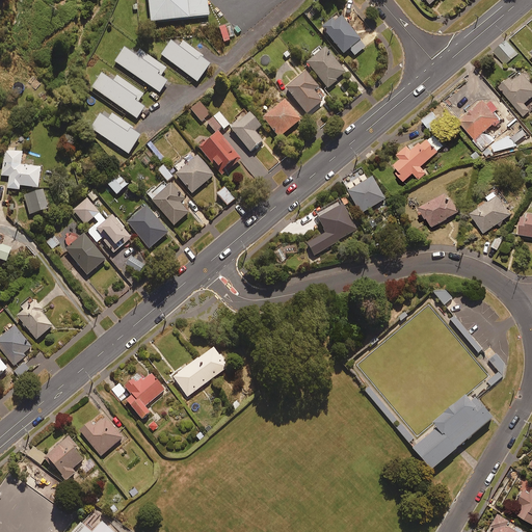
[(150,0),(153,21),(207,16),(205,0),(150,0)]
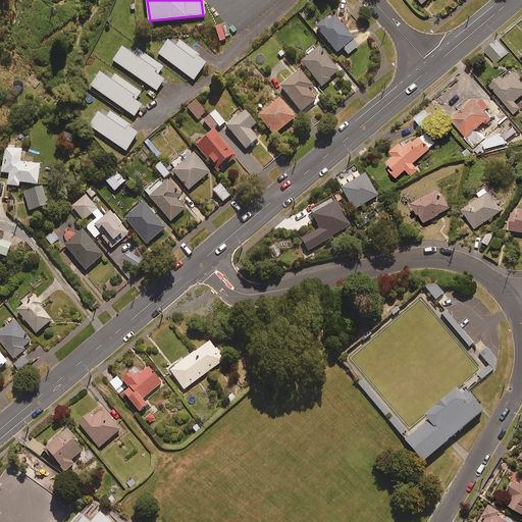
[(360,46),(334,14),(317,28),(337,53),(344,49),(349,55),(360,46)]
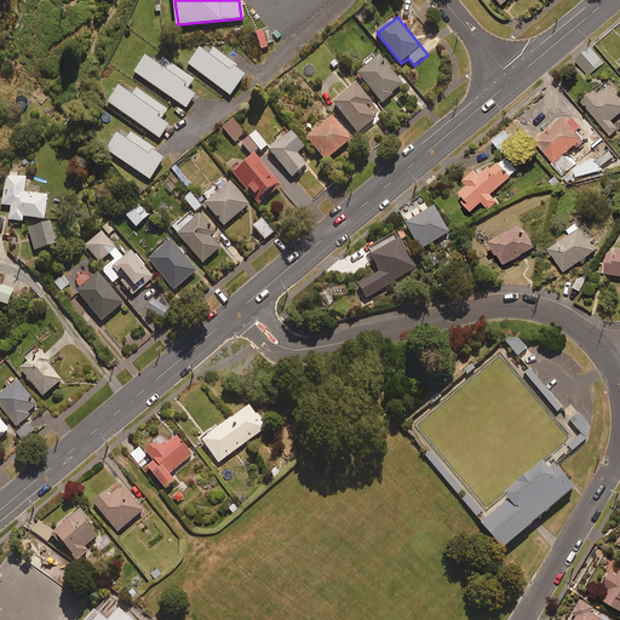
[(210,56),(200,50),(189,65),(230,96),(246,76),(236,68),(237,67),(214,49),(210,56)]
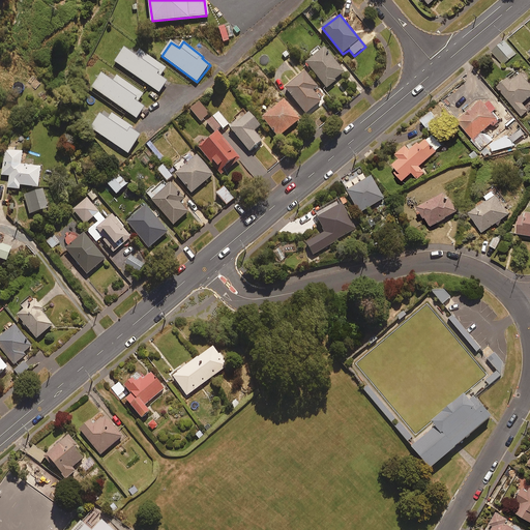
[(346,74),(321,46),(311,55),(314,58),(306,64),(328,89),(346,74)]
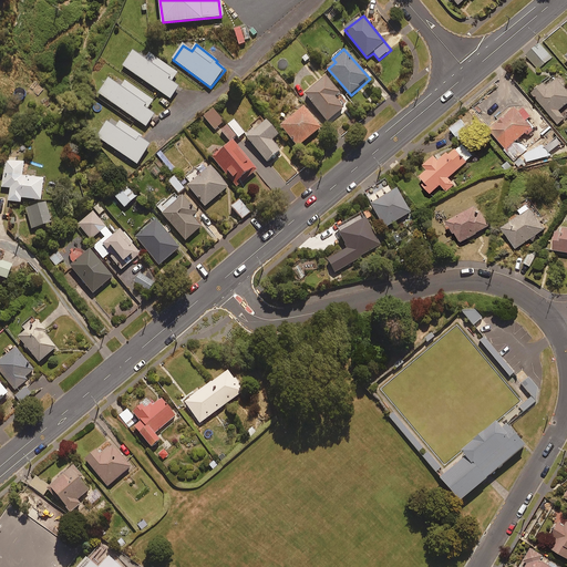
[(145,61),(134,52),(123,66),(171,100),(179,88),(172,82),(178,73),(150,54),(145,61)]
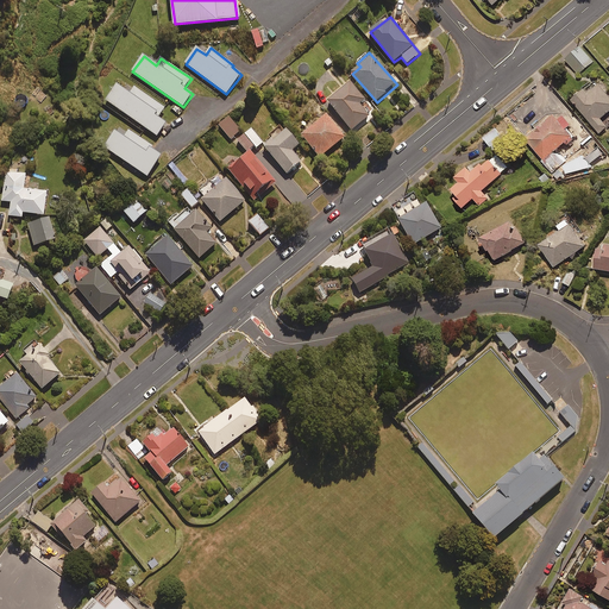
[(365,101),(351,82),(328,101),(352,131),(370,117),(360,106),(365,101)]
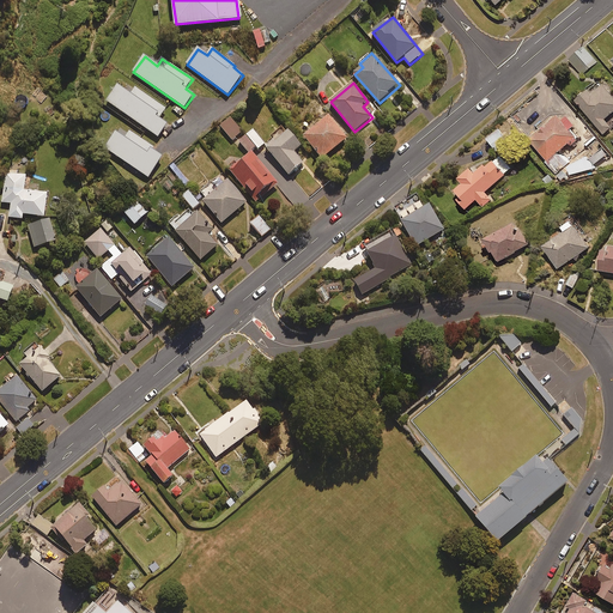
[(612,113),(612,96),(604,84),(593,92),(590,91),(577,101),(604,134),(612,128),(606,120),(612,113)]
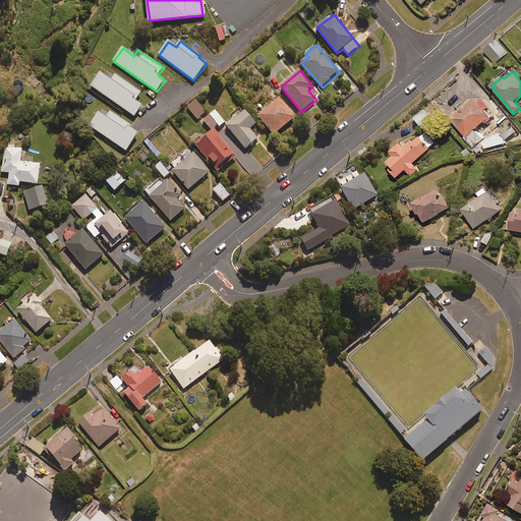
[(111,80),(101,73),(91,87),(134,117),(142,106),(135,102),(141,93),(115,75),(111,80)]
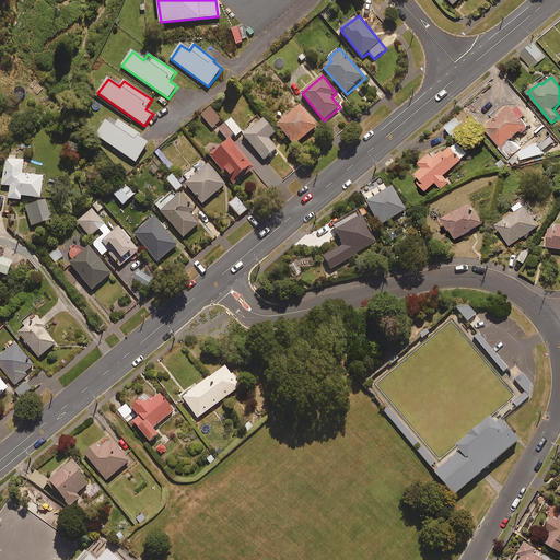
[(292,81),(287,86),(294,95),(300,90),(292,81)]
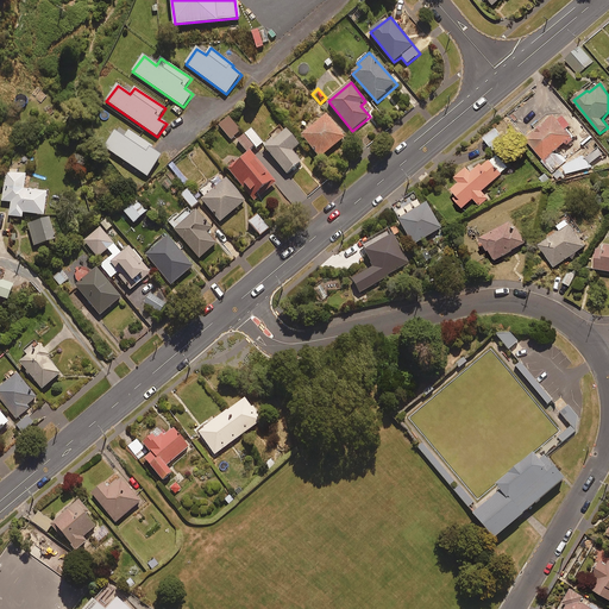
[(346,137),(327,115),(302,136),(321,158),(346,137)]
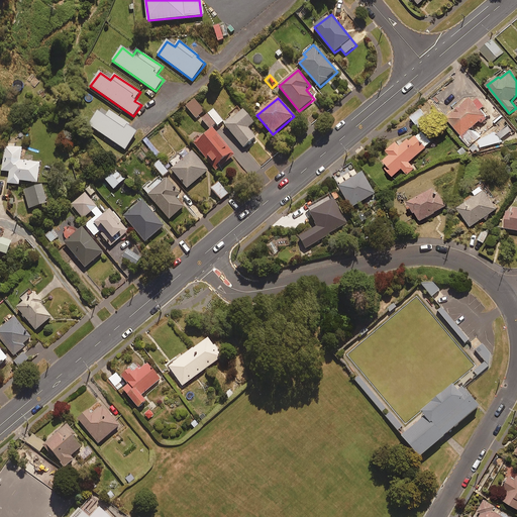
[(480,137),(472,128),(480,121),(482,124),(489,118),(483,112),(488,107),(479,98),(474,103),(471,98),(447,120),(471,145),(480,137)]
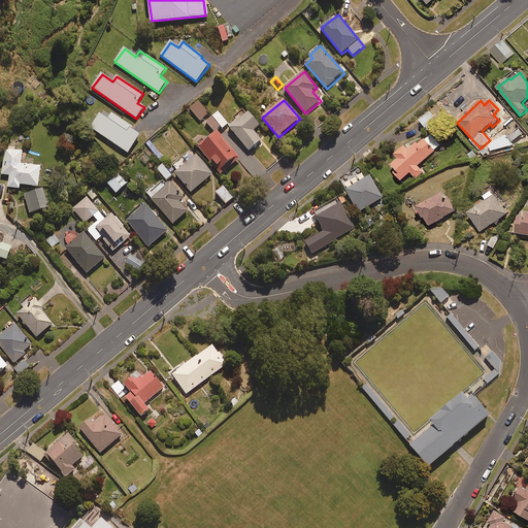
[(209,113),(199,101),(190,109),(200,121),(209,113)]
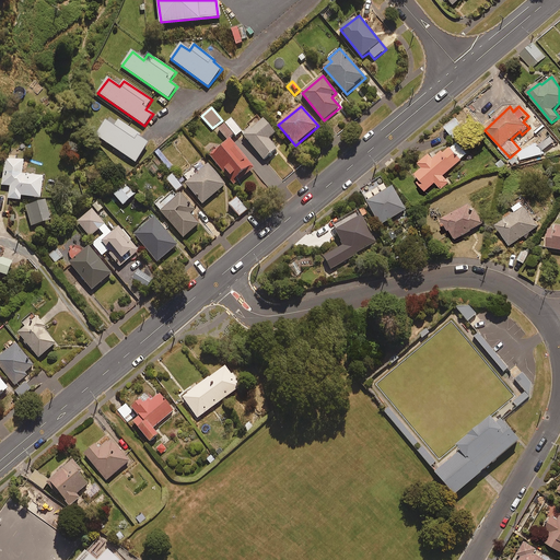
[(219,129),(228,140),(233,135),(235,138),(242,132),(232,119),(219,129)]
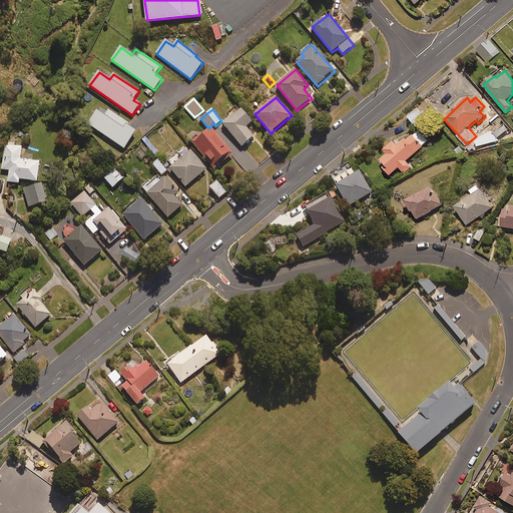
[(252,122),(241,109),(223,124),(241,147),(253,137),(246,127),(252,122)]
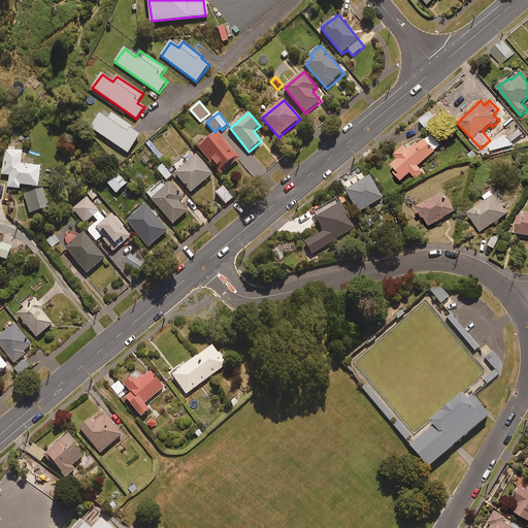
[(141,133),(111,114),(107,120),(99,114),(91,128),(128,154),(141,133)]
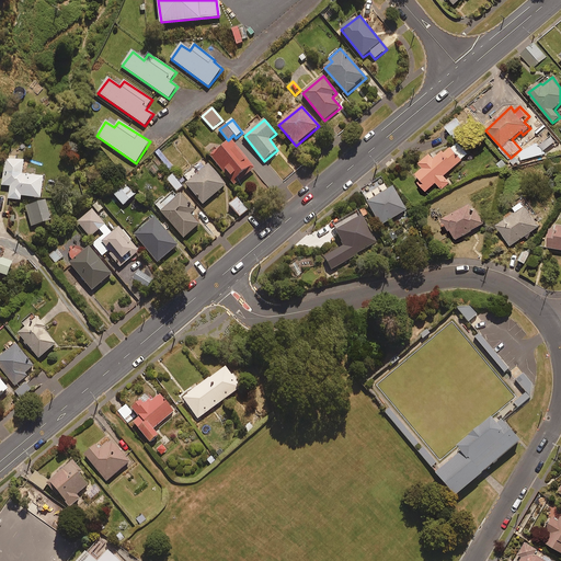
[(460,133),(453,122),(446,127),(454,138),(460,133)]
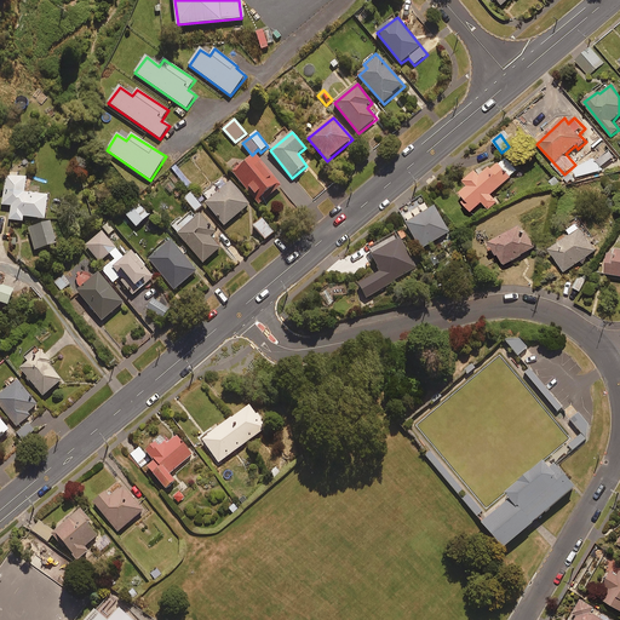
[(262,202),(260,200),(276,187),(277,189),(281,187),(254,155),(233,173),(259,205),(262,202)]
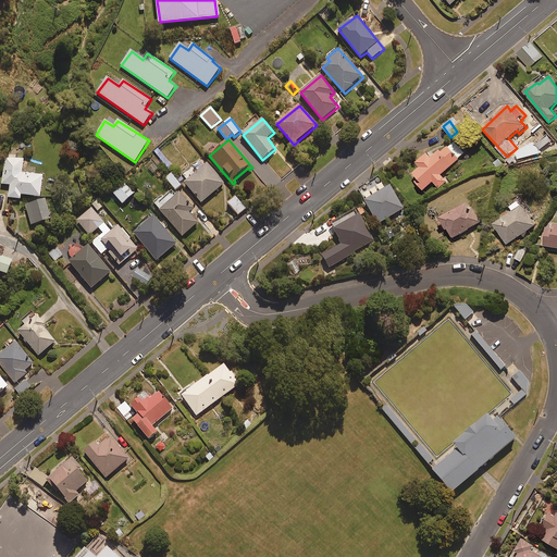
[(466,155),(456,143),(450,147),(448,145),(432,158),(429,153),(413,166),(417,171),(413,173),(419,180),(417,182),(423,190),(434,182),(440,188),(447,182),(442,175),(466,155)]
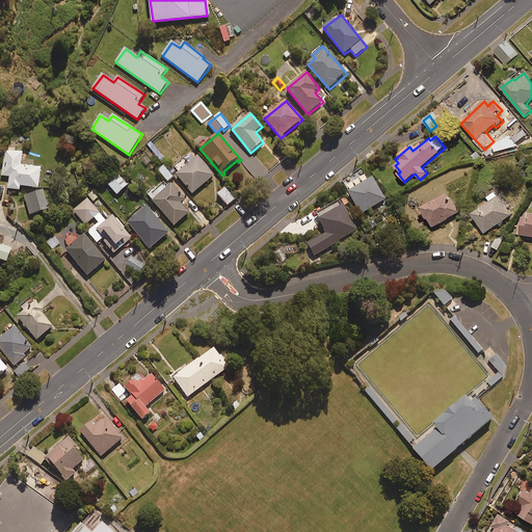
[(22,153),(4,151),(2,177),(10,178),(9,189),(20,191),(21,186),(40,188),(42,168),(21,166),(22,153)]
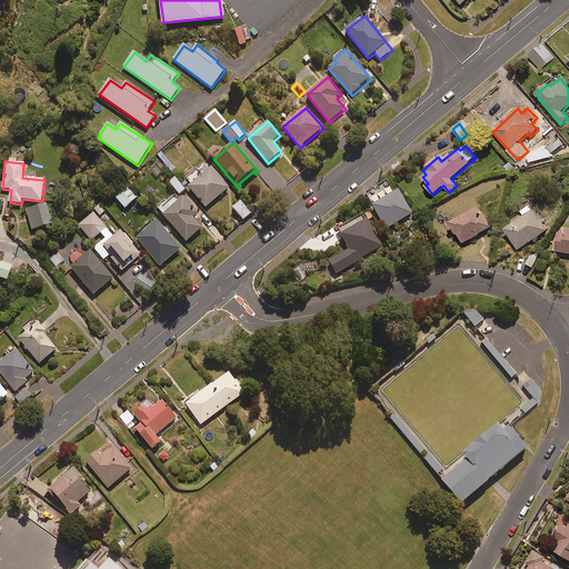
[(230,188),(212,168),(189,187),(207,208),(230,188)]
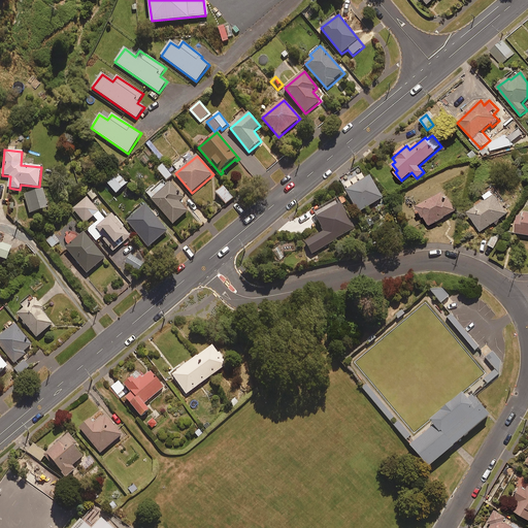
[(172,176),(162,164),(157,168),(167,180),(172,176)]
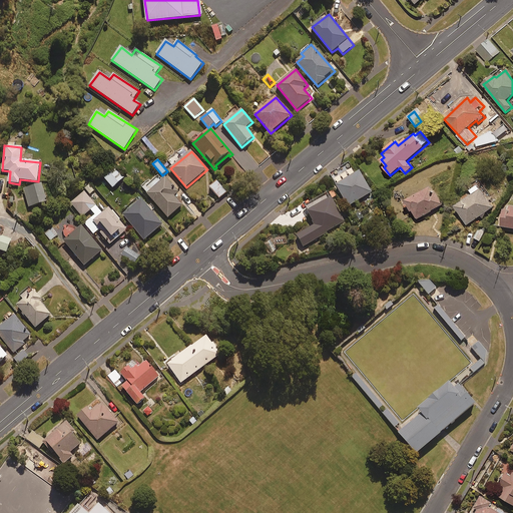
[(372,192),(360,172),(356,174),(350,164),(331,175),(349,206),(372,192)]
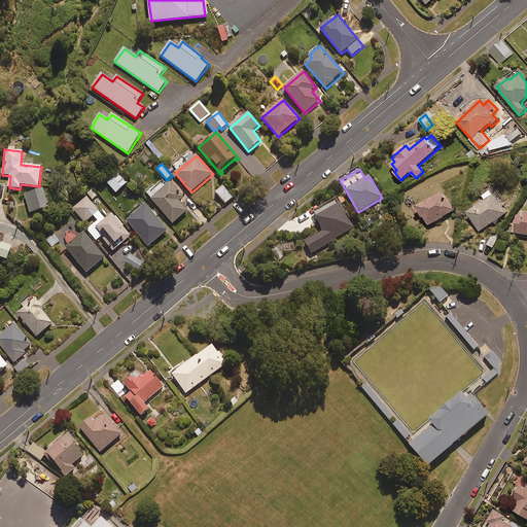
[(128,183),(117,172),(106,182),(116,194),(128,183)]
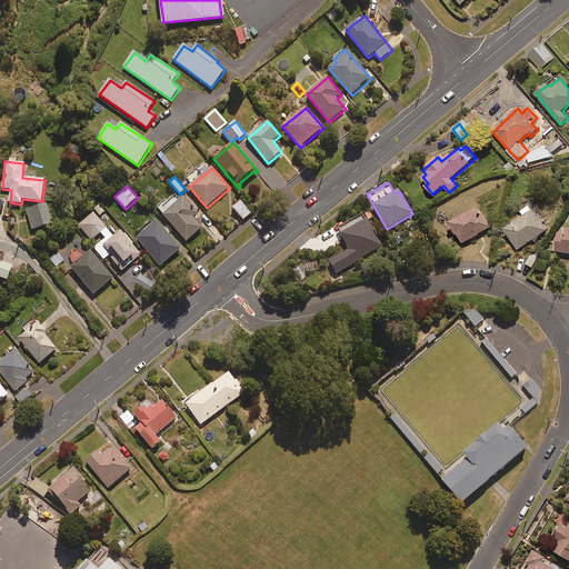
[(180,201),(176,197),(170,201),(167,199),(157,208),(187,242),(202,228),(193,218),(197,215),(183,199),(180,201)]
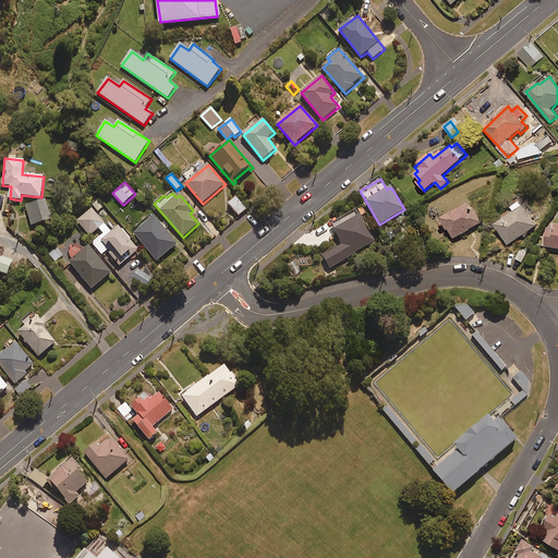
[(246,210),(237,198),(229,205),(239,217),(246,210)]
